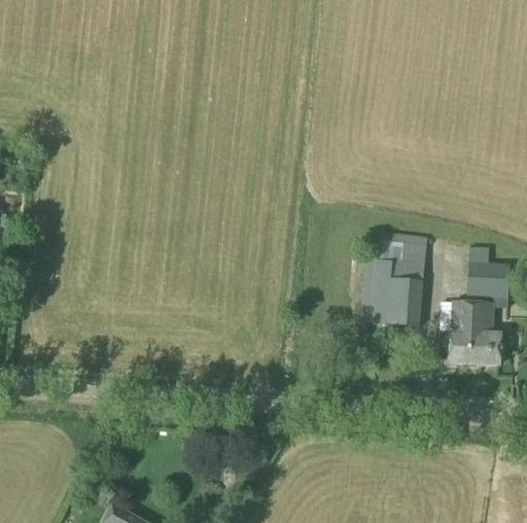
[(417,325),(424,239),(392,236),(391,242),(377,241),(375,262),(366,262),(361,320),(417,325)]
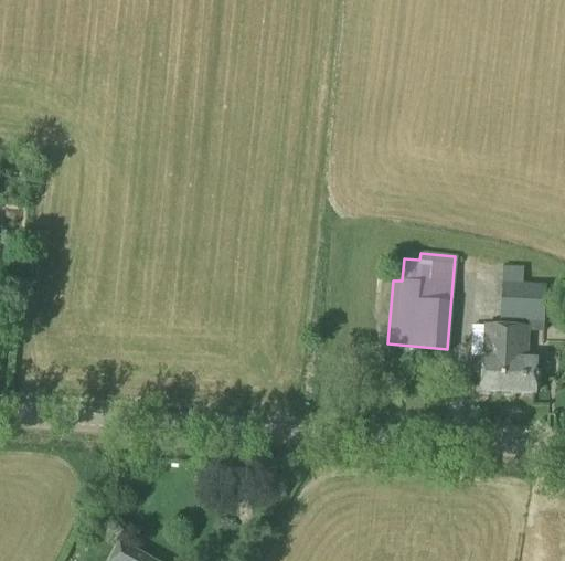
[(544,318),(546,283),(502,281),(500,316),(544,318)]
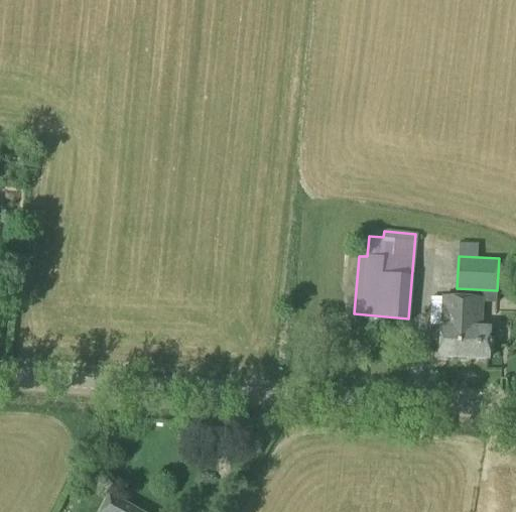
[(461,329),(463,295),(442,294),(441,325),(440,325),(439,355),(457,356),(459,329),(461,329)]
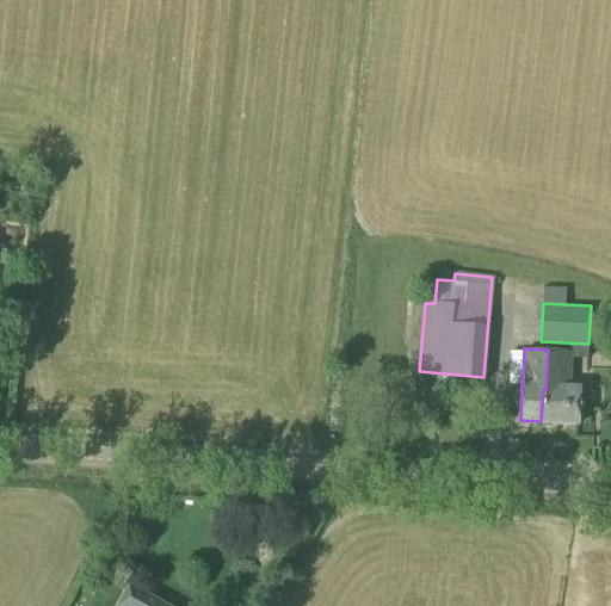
[(543,389),(541,421),(578,422),(579,388),(569,388),(571,351),(548,350),(545,389),(543,389)]
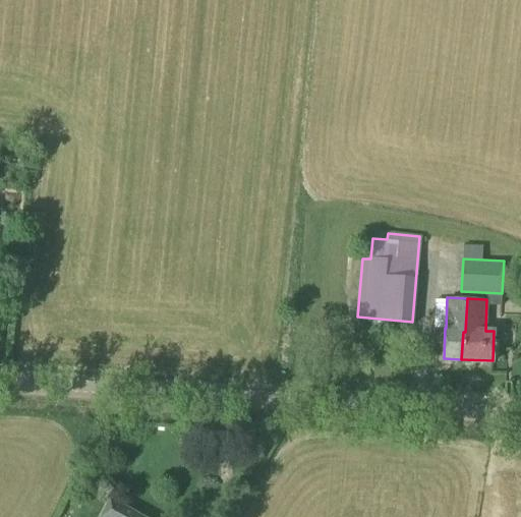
[(135,516),(109,502),(100,516),(135,516)]
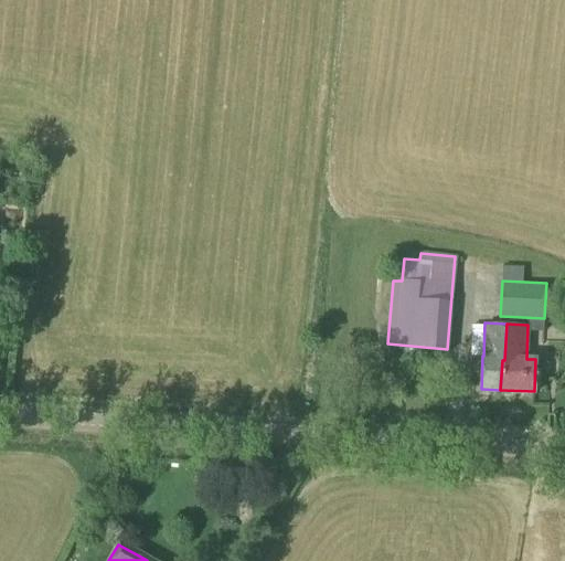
All buildings are outlined.
